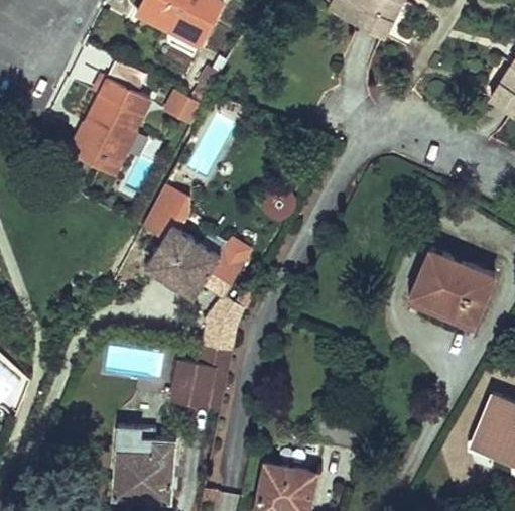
[(208,0),(146,0),(138,17),(199,49),(222,7),(208,0)]
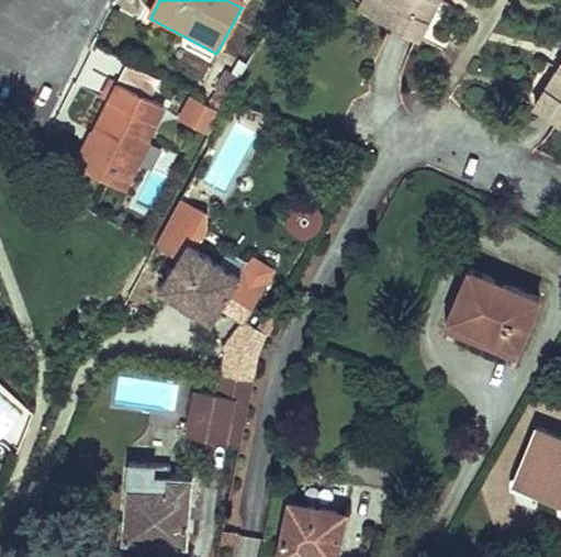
[(361,0),(357,9),(417,42),(438,0),(361,0)]
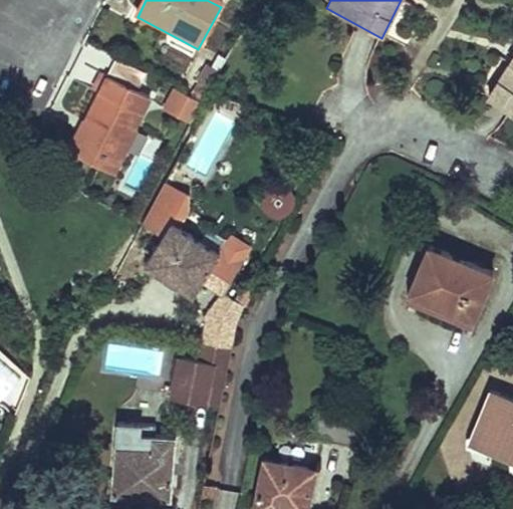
[(512,56),(487,98),(512,113),(512,56)]
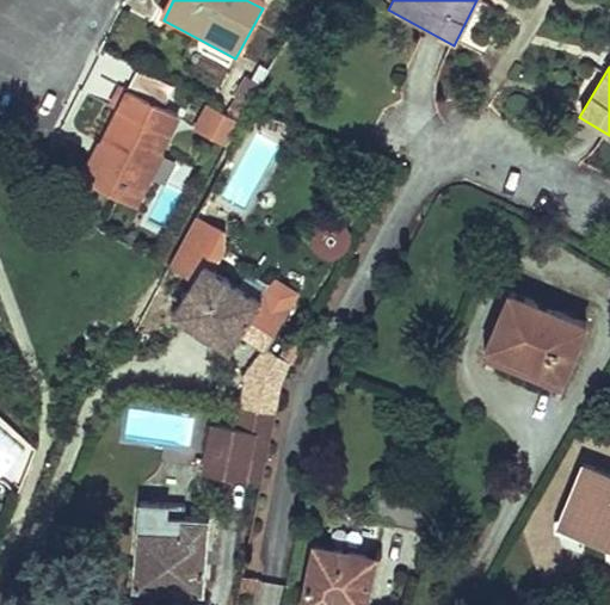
[(248,111),(259,92),(245,84),(234,103),(248,111)]
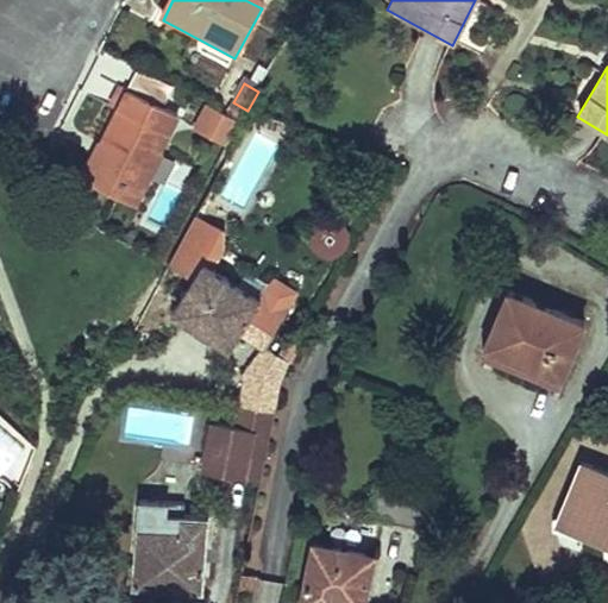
[(176,120),(120,93),(110,112),(118,117),(101,150),(105,152),(88,188),(117,203),(118,200),(135,208),(161,157),(157,156),(176,120)]
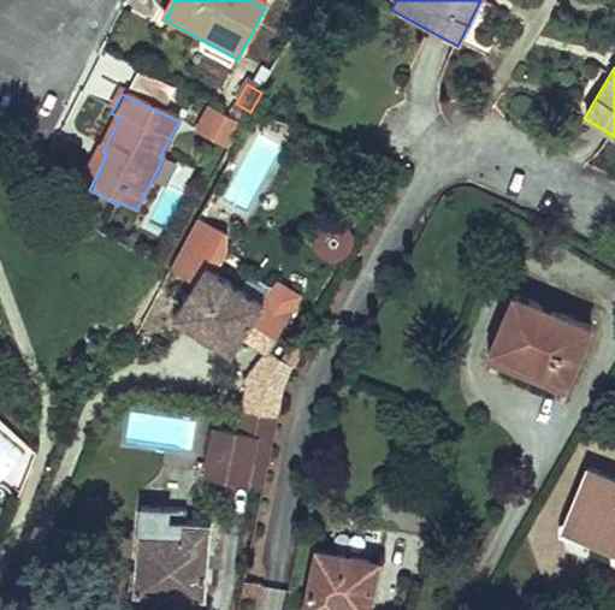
[(250,112),(236,104),(228,120),(241,128),(250,112)]
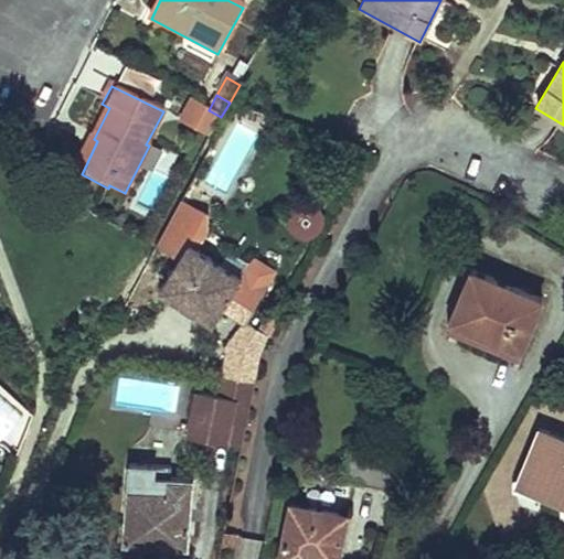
[(187,103),(177,128),(210,142),(221,117),(187,103)]
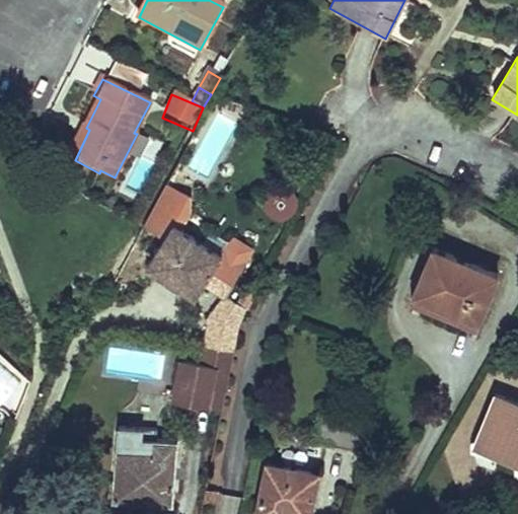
[(223,119),(217,134),(240,142),(247,128),(223,119)]
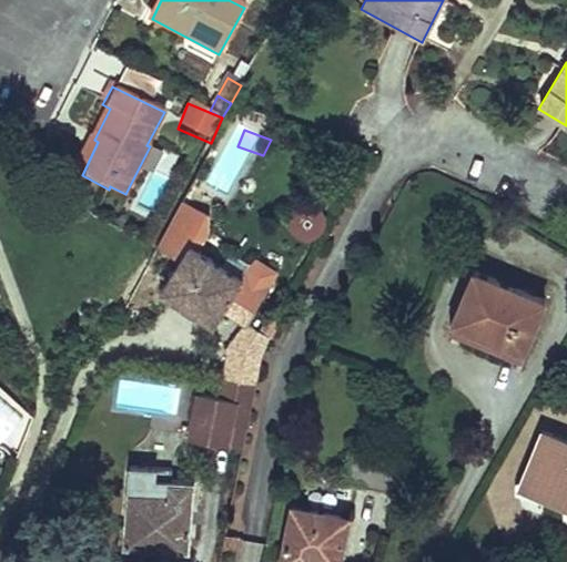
[(91,139),(74,172),(82,175),(98,142),(94,140),(91,139)]
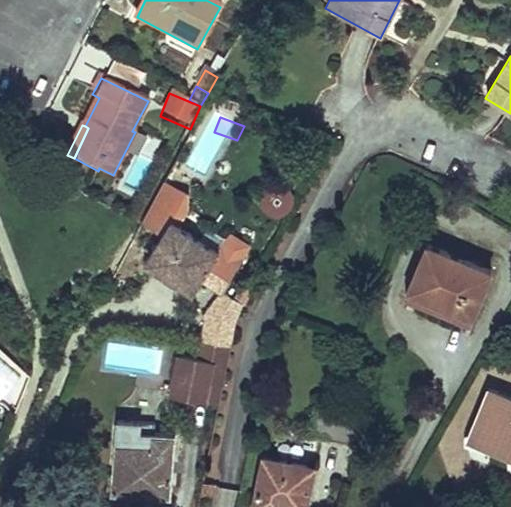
[(273,181),(254,203),(276,223),(295,201),(273,181)]
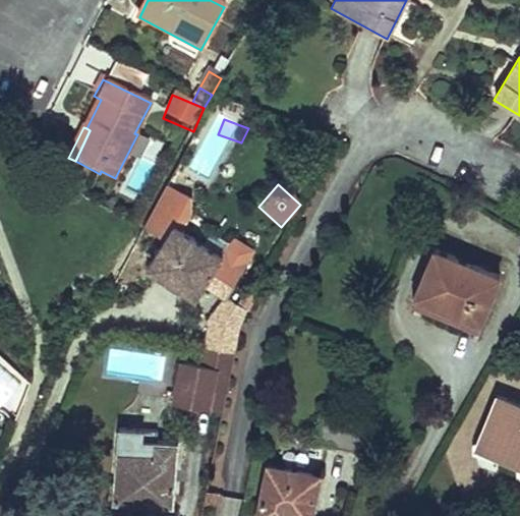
[(205,287),(224,300),(225,299),(227,300),(241,274),(221,262),(223,258),(175,227),(148,270),(195,301),(205,287)]
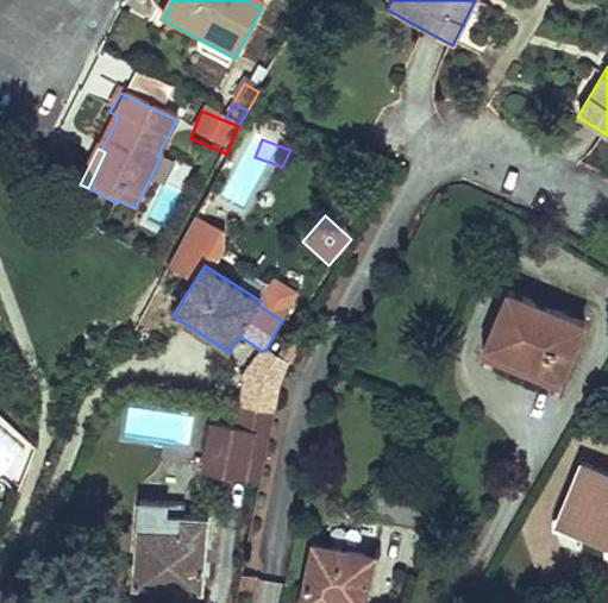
[(511,296),(487,352),(561,383),(583,328),(511,296)]
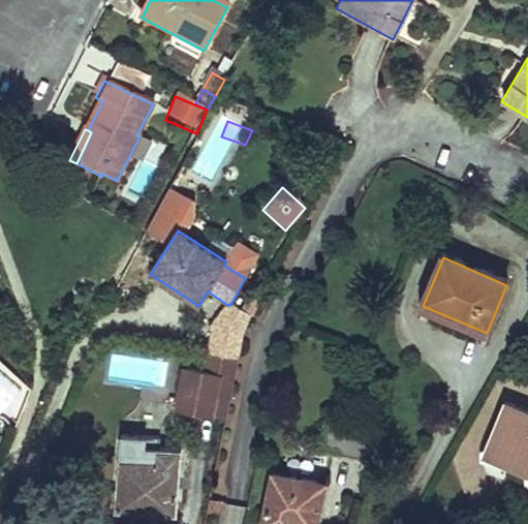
[(227,305),(213,325),(243,335),(251,318),(230,305),(228,304),(227,305)]
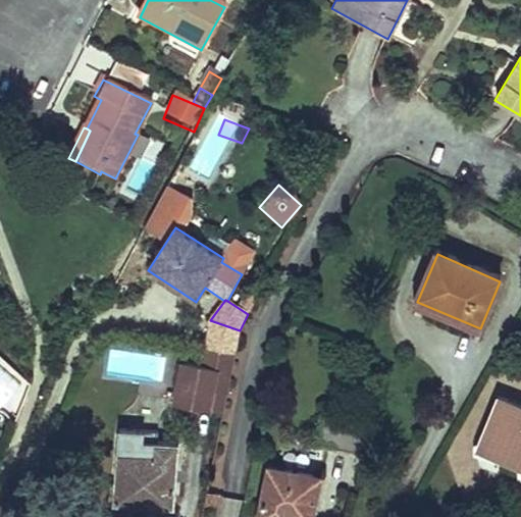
[(240,330),(210,320),(205,351),(235,356),(240,330)]
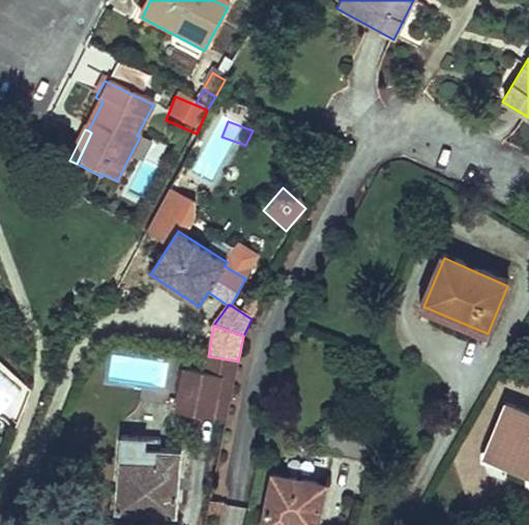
[(187,373),(178,414),(209,420),(213,404),(230,407),(238,367),(208,361),(205,377),(187,373)]
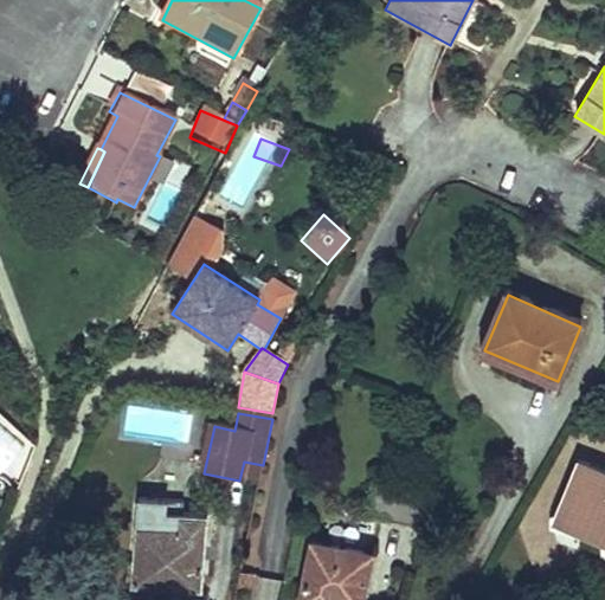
[(604,476),(577,465),(557,518),(604,537),(604,476)]
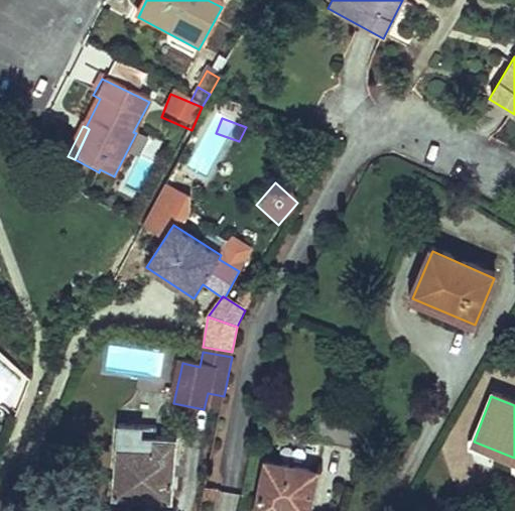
[(155,432),(119,430),(118,452),(153,454),(154,441),(155,432)]
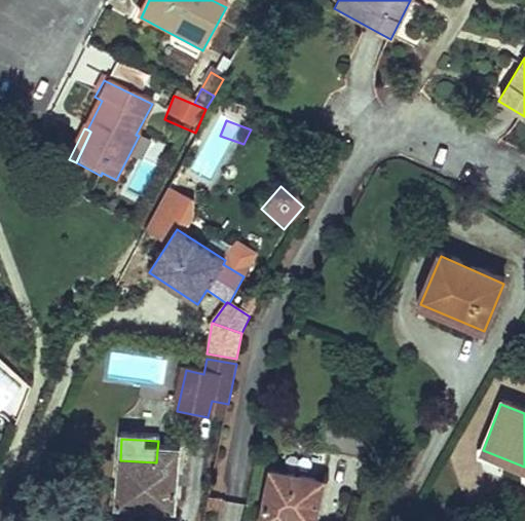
[(156,462),(120,460),(116,509),(146,512),(147,505),(174,506),(178,451),(157,450),(156,462)]
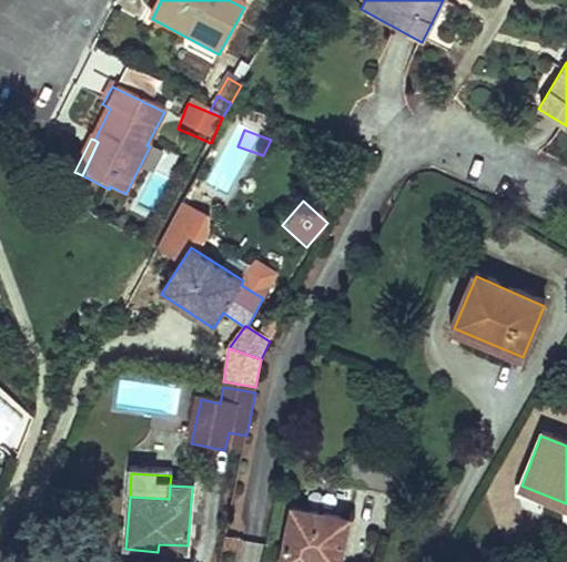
[(337,561),(346,524),(293,513),(283,561),(337,561)]
